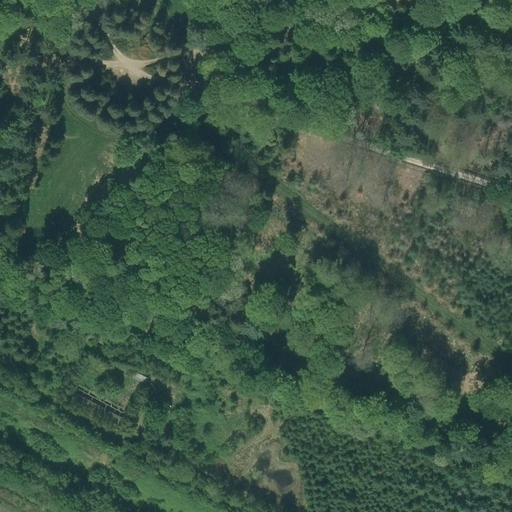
[(135,372),(132,378),(145,384),(148,379),(135,372)]
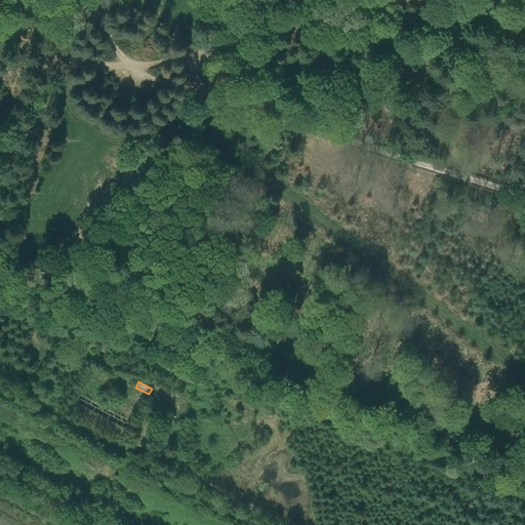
[(72,402),(67,412),(73,414),(78,405),(72,402)]
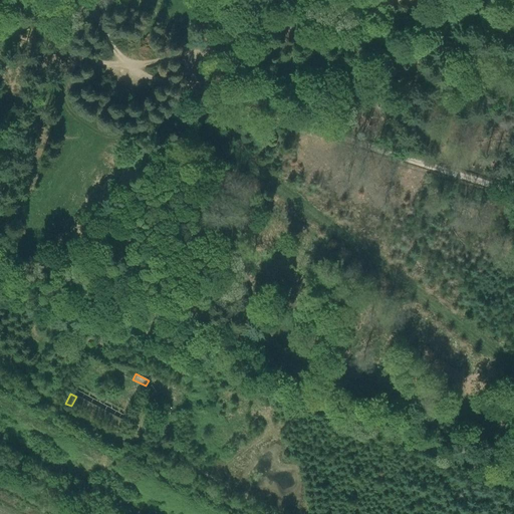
[(76,397),(71,406),(76,409),(81,400),(76,397)]
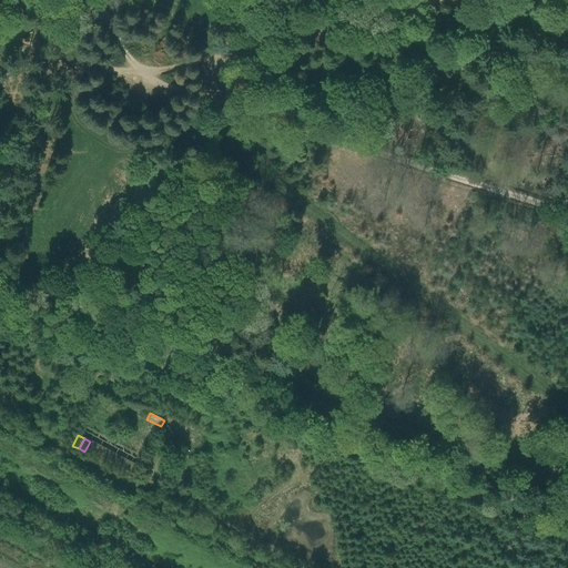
[(90,442),(84,452),(94,457),(100,447),(90,442)]
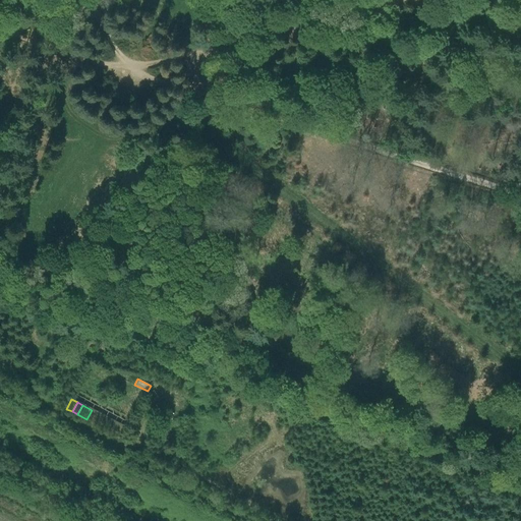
[(92,410),(87,419),(101,426),(106,417),(92,410)]
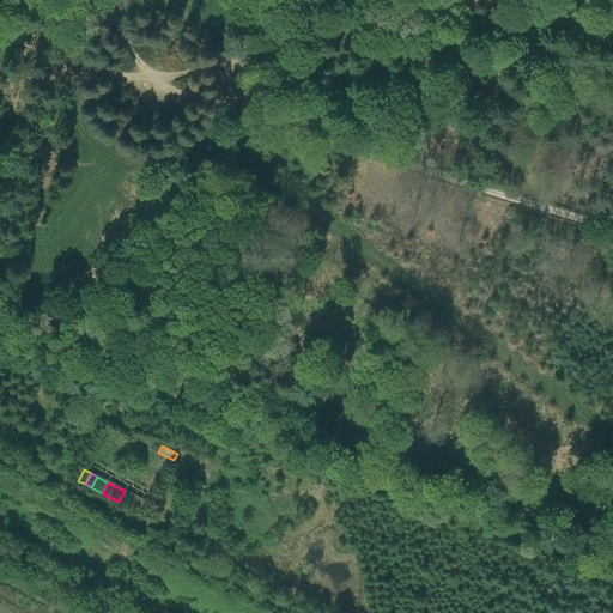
[(125,491),(119,502),(129,508),(135,496),(125,491)]
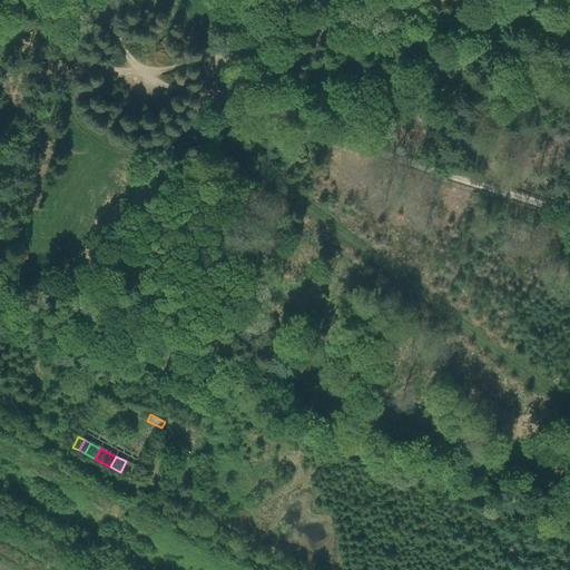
[(126,461),(120,472),(126,475),(131,464),(126,461)]
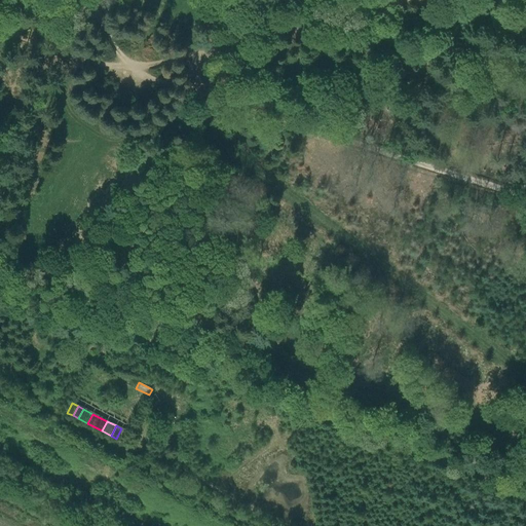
[(121,428),(116,439),(121,442),(126,431),(121,428)]
